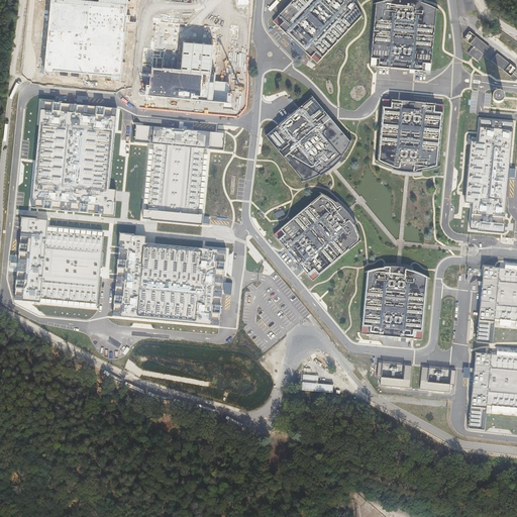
[(52,0),(45,74),(54,75),(55,71),(112,77),(111,80),(121,81),(128,0),(52,0)]
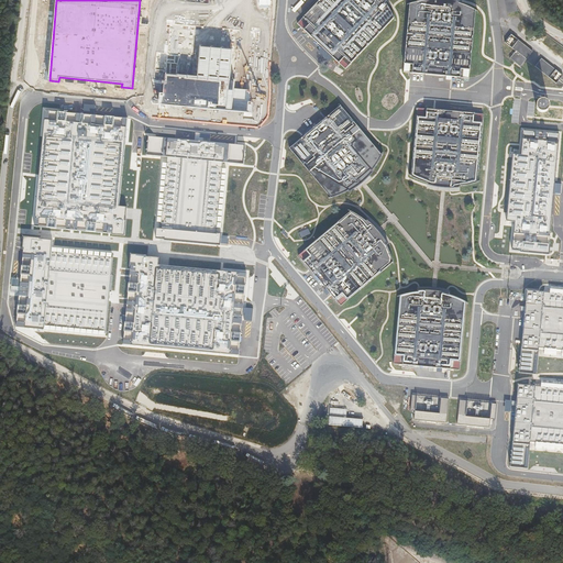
[(316,0),(301,17),(308,22),(302,29),(329,53),(338,63),(344,68),(396,20),(393,11),(388,4),(385,0),(316,0)]
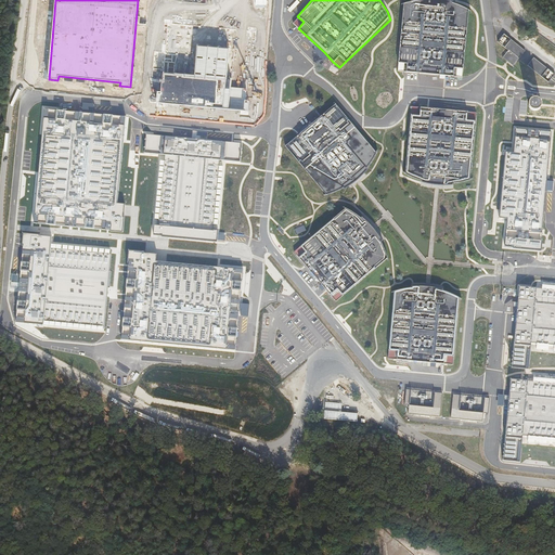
[(497,0),(500,12),(510,10),(508,7),(507,0),(497,0)]
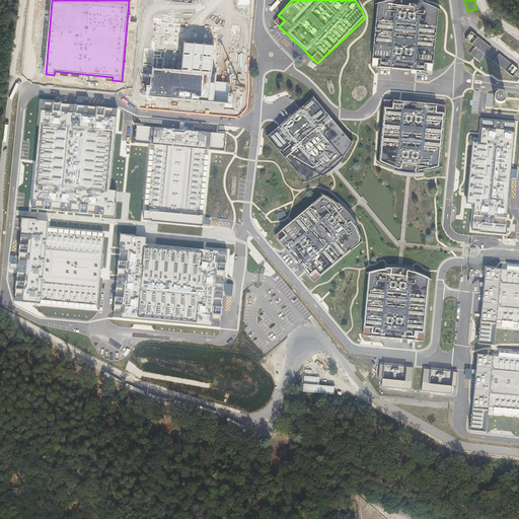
[(374,8),(375,7),(370,63),(370,66),(382,67),(388,67),(388,66),(418,69),(418,70),(433,71),(438,12),(439,13),(441,11),(422,3),(422,4),(392,2),(393,1),(384,2),(379,4),(373,6),(374,8)]
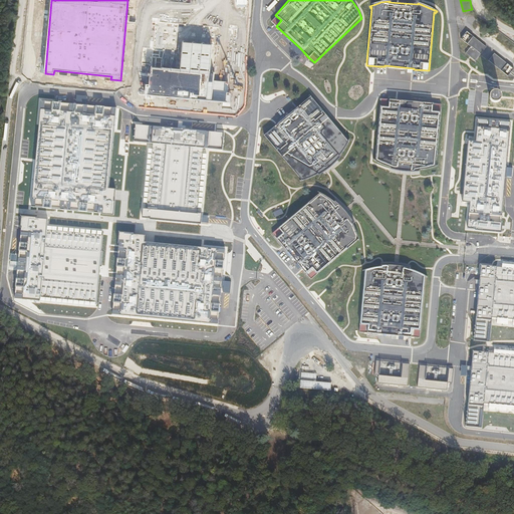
[(486,46),(466,31),(460,38),(470,46),(465,52),(474,60),(486,46)]
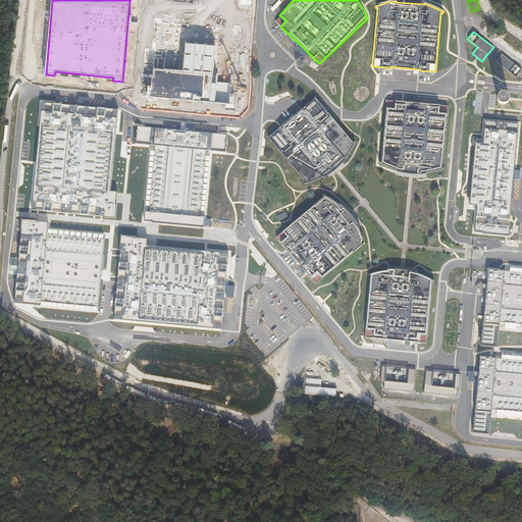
[(215,47),(186,44),(184,71),(212,75),(215,47)]
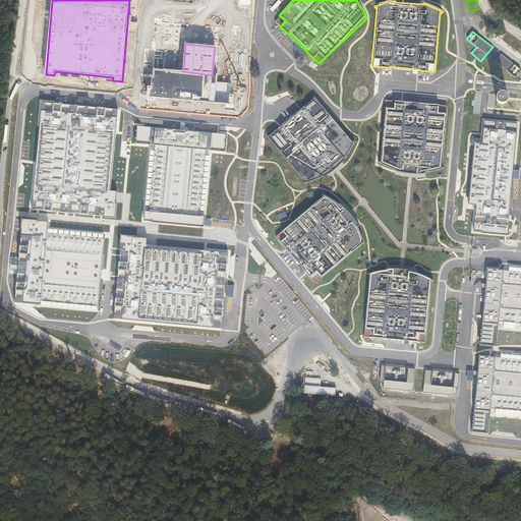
[(520,69),(501,54),(495,61),(515,77),(520,69)]
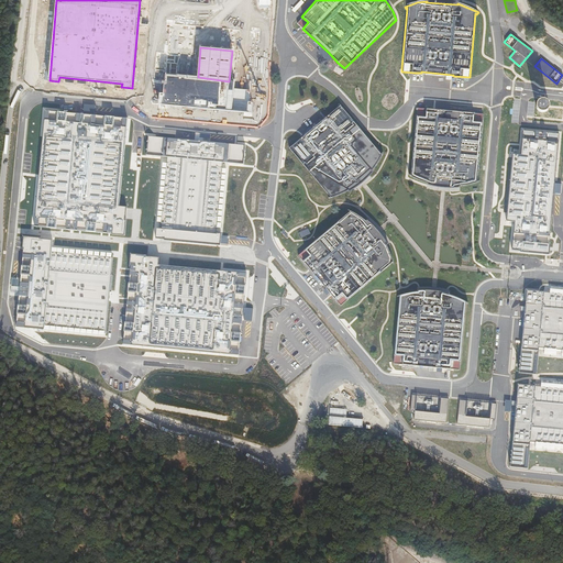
[(227,111),(229,81),(168,75),(166,106),(227,111)]
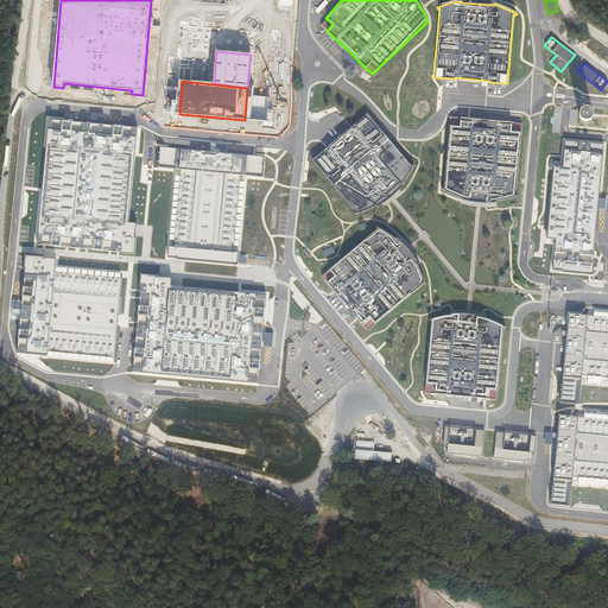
[(588,108),(587,107),(584,107),(583,108),(581,109),(580,111),(580,113),(578,114),(580,116),(580,118),(581,120),(583,121),(584,121),(587,121),(589,121),(590,120),(591,119),(593,116),(593,115),(593,113),(593,112),(591,109),(589,108),(588,108)]
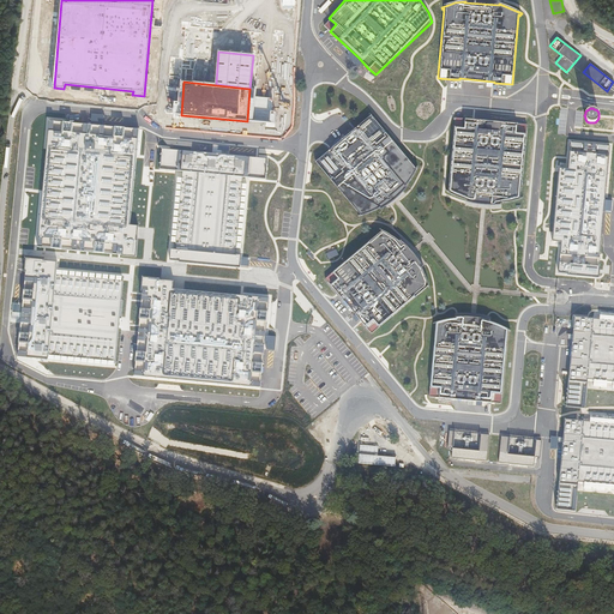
[(473,192),(506,196),(506,197),(512,196),(519,194),(527,192),(530,191),(529,188),(527,190),(534,120),(512,118),(512,119),(477,116),(477,115),(459,113),(453,182),(451,181),(450,184),(451,184),(457,187),(464,191),(470,193),(473,193),(473,192)]
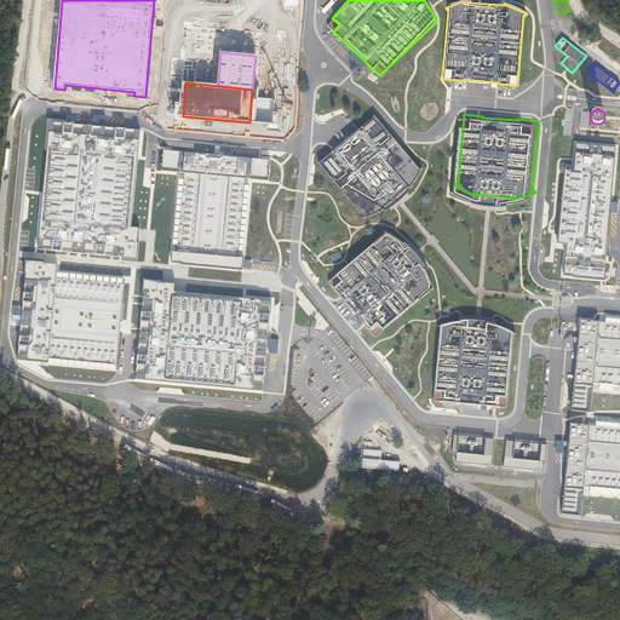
[(333,151),(319,164),(363,217),(361,218),(362,220),(368,218),(374,216),(382,213),(385,211),(385,210),(411,188),(412,189),(414,185),(418,179),(422,173),(424,167),(422,167),(422,168),(375,115),(360,128),(360,130),(333,151)]
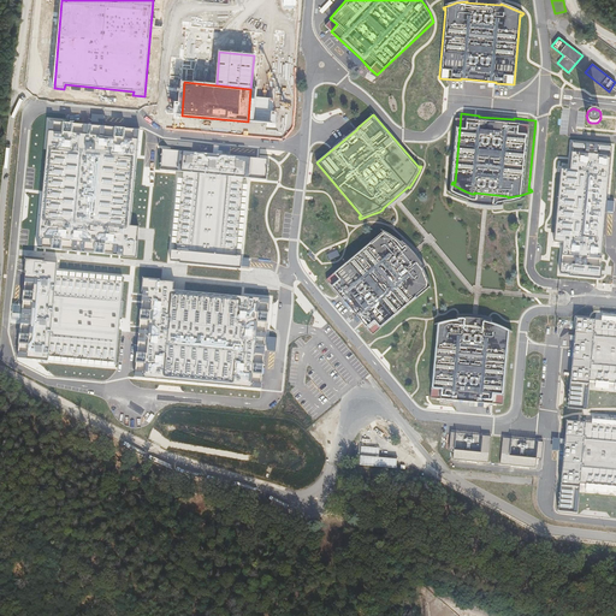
[(140,129),(49,120),(37,247),(123,255),(123,256),(136,258),(138,241),(137,241),(138,226),(131,225),(140,129)]
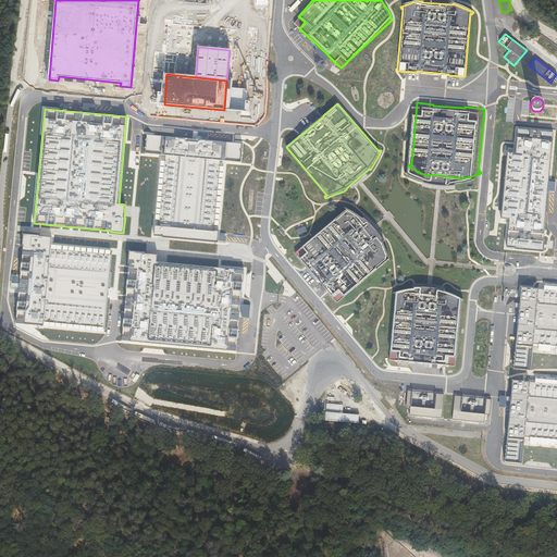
[(509,221),(506,246),(543,249),(553,133),(518,130),(516,153),(508,153),(502,219),(509,221)]
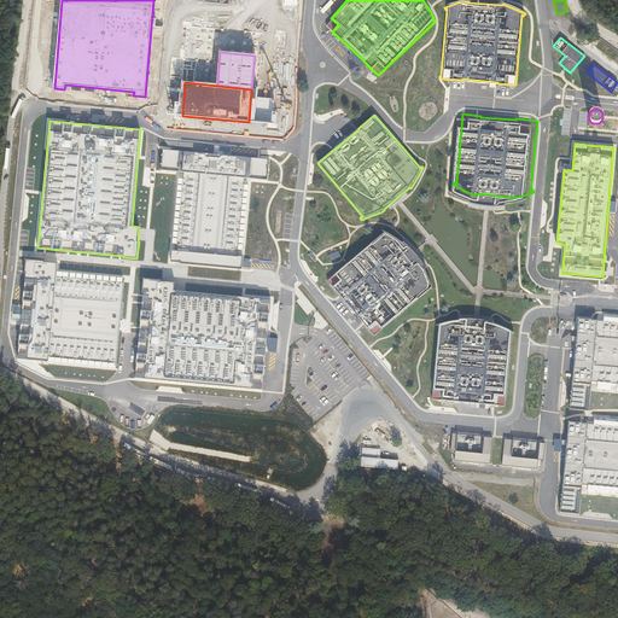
[(269,158),(162,149),(159,170),(184,173),(176,252),(172,252),(172,261),(190,262),(242,267),(243,262),(243,257),(237,256),(244,178),(268,180),(269,158)]
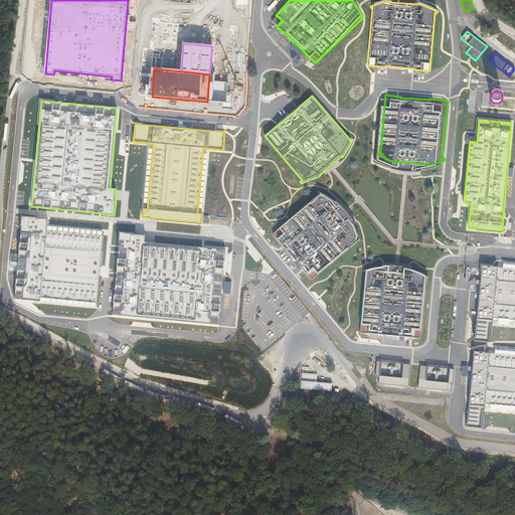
[(320,193),(318,192),(317,194),(318,195),(271,234),(273,237),(274,236),(309,279),(309,280),(311,283),(358,242),(359,244),(361,243),(360,241),(358,235),(356,230),(354,226),(354,225),(353,225),(334,203),(335,202),(334,202),(330,199),(325,196),(320,193)]
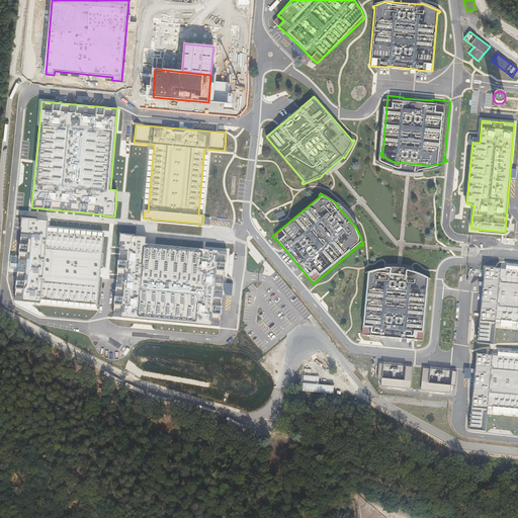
[(37,219),(22,218),(14,300),(97,308),(104,233),(48,228),(49,221),(37,220),(37,219)]
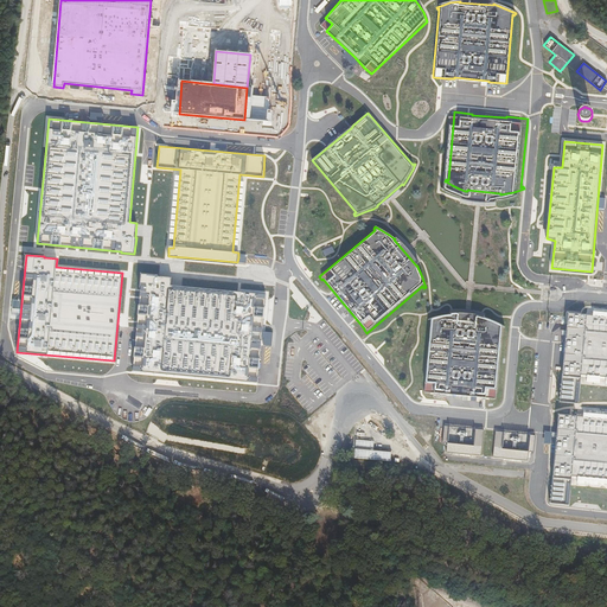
[(140,288),(133,371),(257,383),(266,293),(171,285),(172,278),(158,276),(158,275),(140,273),(139,288),(140,288)]
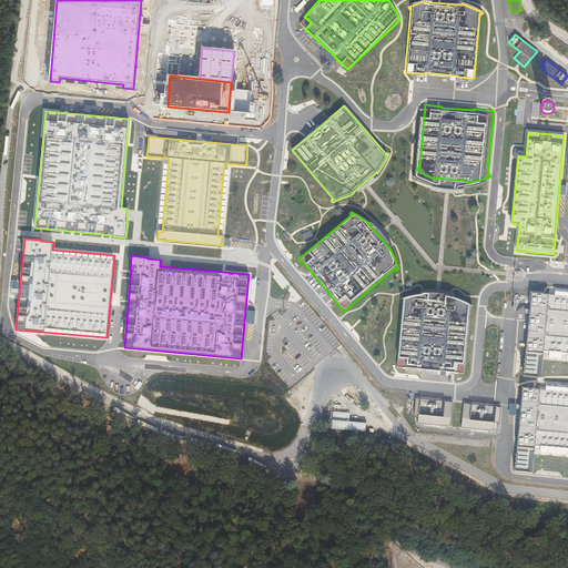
[(554,294),(530,292),(523,376),(540,377),(543,361),(567,362),(567,288),(554,288),(554,294)]
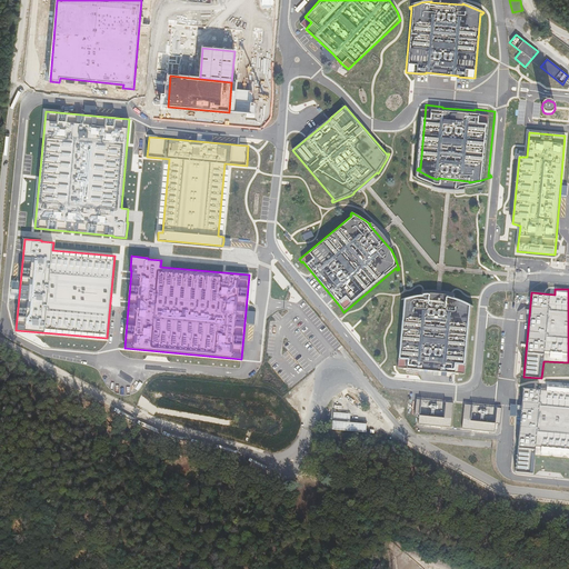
[(423,295),(423,293),(418,293),(412,295),(406,297),(402,298),(403,300),(405,300),(399,368),(402,368),(402,367),(463,372),(463,373),(467,375),(473,307),(475,307),(477,305),(475,303),(469,301),(463,299),(458,297),(457,296),(456,297),(423,295)]
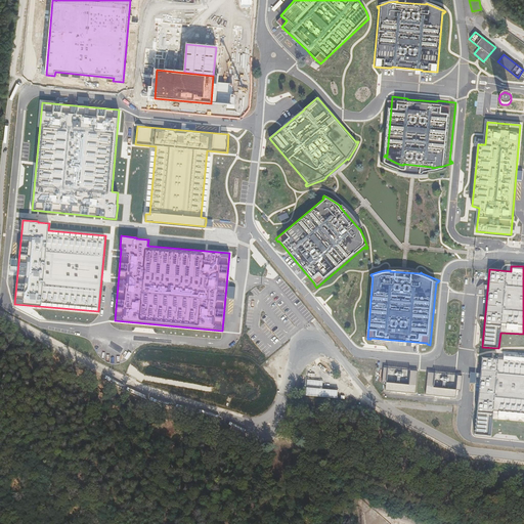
[(497,358),(480,357),(473,434),(490,437),(491,420),(523,422),(523,355),(498,353),(497,358)]
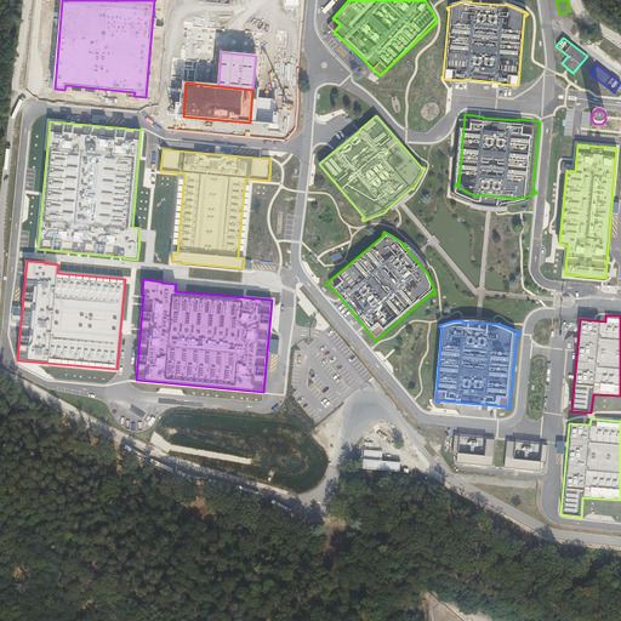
[(486,439),(485,456),(493,456),(494,456),(495,440),(486,439)]
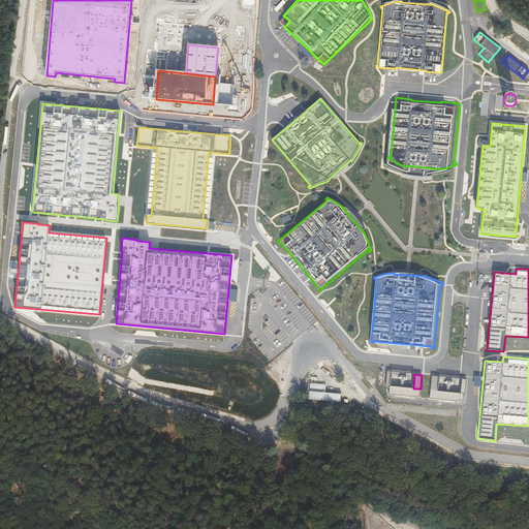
[(310,391),(324,392),(325,384),(310,383),(310,391)]
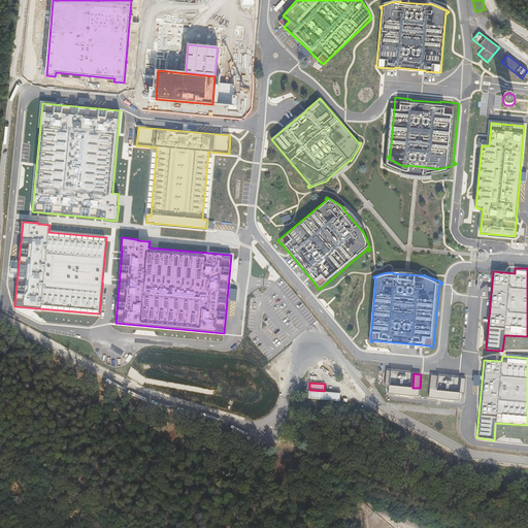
[(413,388),(389,386),(388,393),(419,396),(419,388),(413,388)]
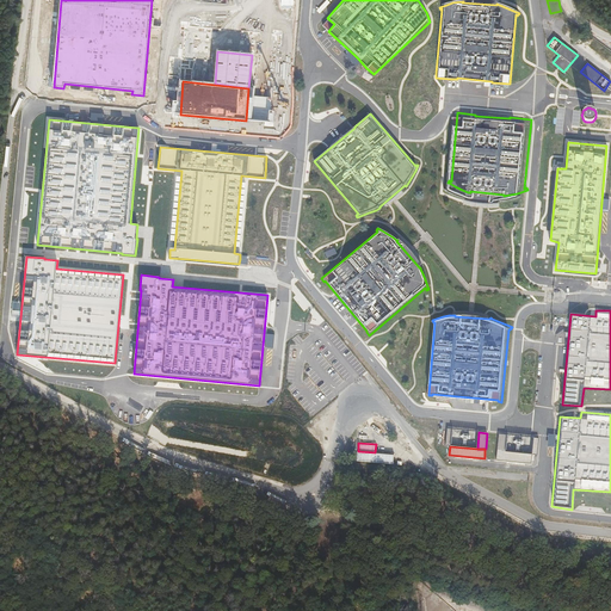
[(505,451),(497,450),(495,460),(532,463),(532,454),(505,451)]
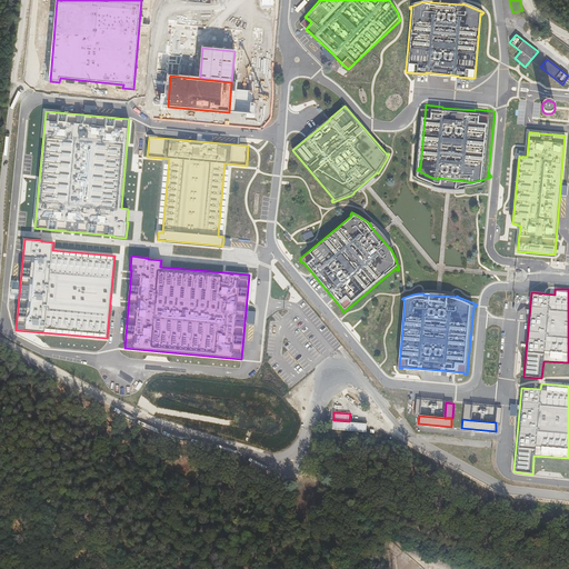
[(333,420),(332,420),(331,429),(366,432),(367,423),(349,421),(333,420)]
